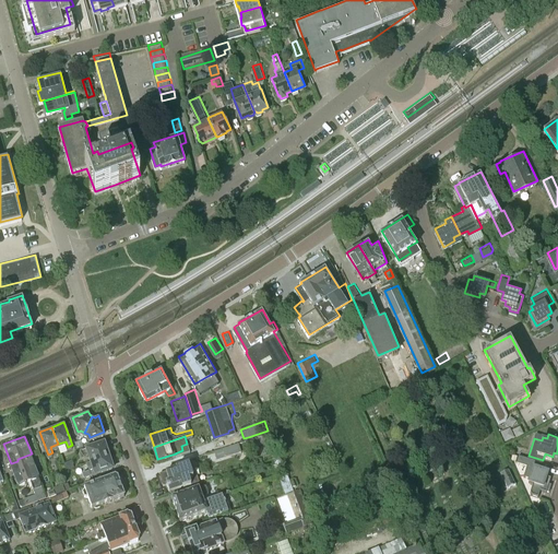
[(92,458),(109,452),(105,439),(82,447),(83,452),(88,450),(92,458)]
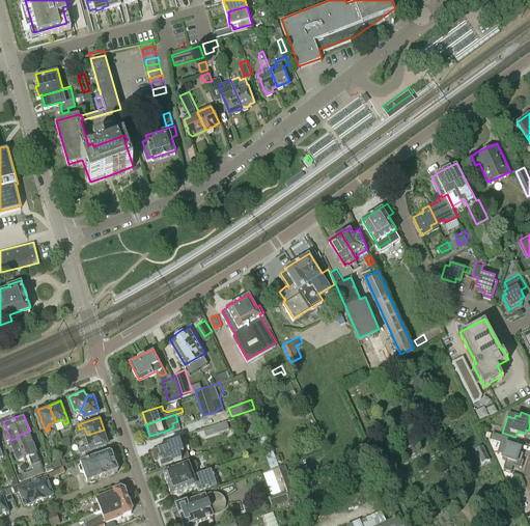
[(230,425),(227,417),(203,425),(206,433),(230,425)]
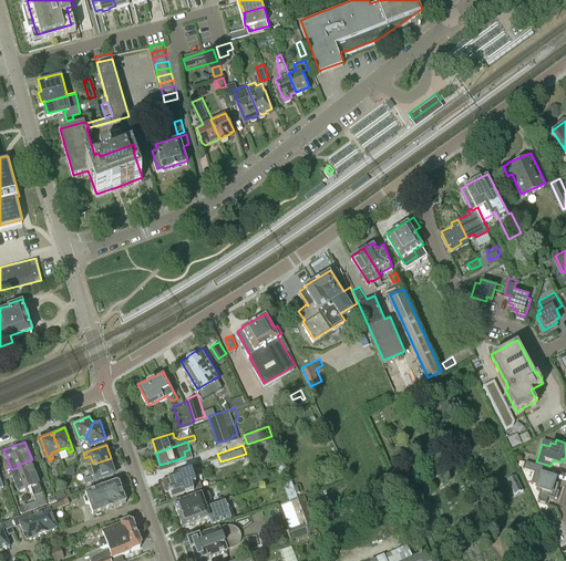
[(93,464),(88,465),(91,473),(84,476),(85,480),(115,470),(111,458),(93,464)]
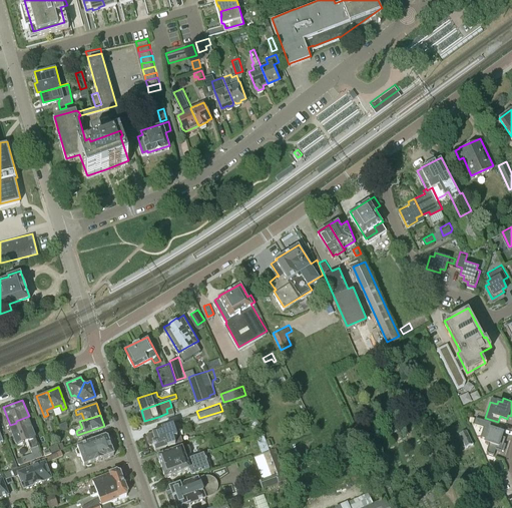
[(476,415),(474,421),(484,424),(481,434),(486,436),(485,439),(489,440),(487,448),(486,450),(488,451),(494,453),(496,447),(502,448),(504,448),(507,441),(504,440),(506,435),(502,434),(503,430),(493,427),(495,421),(485,418),(476,415)]
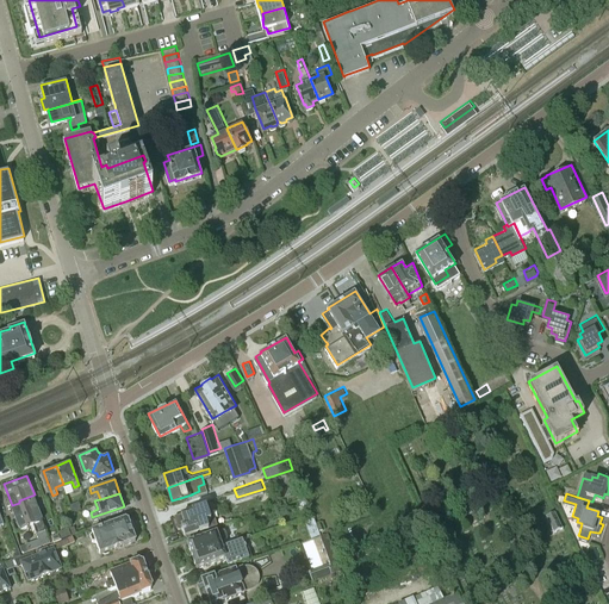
[(19,503),(12,505),(16,515),(39,505),(35,494),(19,500),(19,503)]
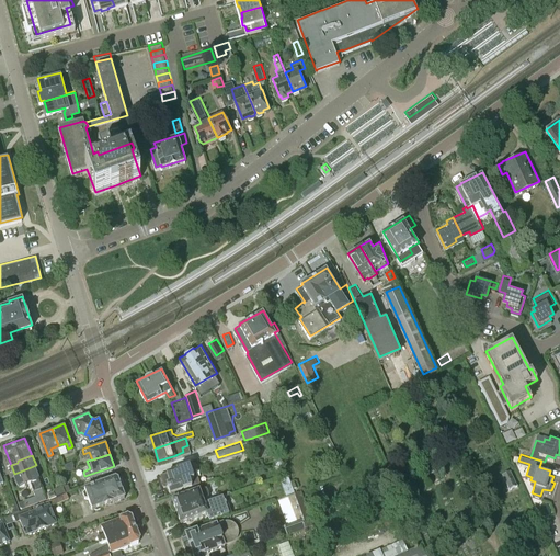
[(171,490),(192,484),(191,477),(194,476),(193,471),(198,469),(195,461),(161,472),(164,481),(168,480),(171,490)]
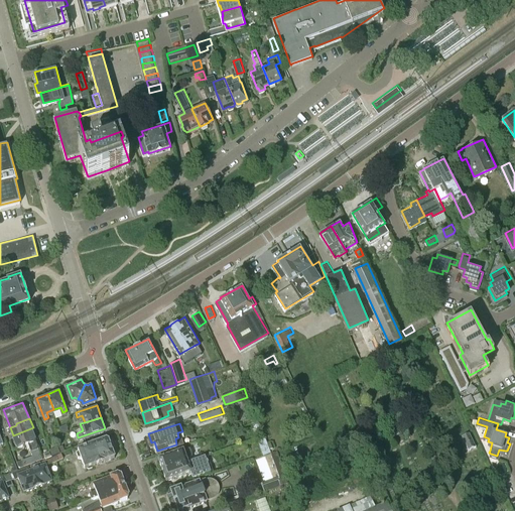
[(33,427),(13,435),(17,445),(28,441),(31,449),(33,453),(22,457),(25,463),(43,456),(42,453),(33,427)]
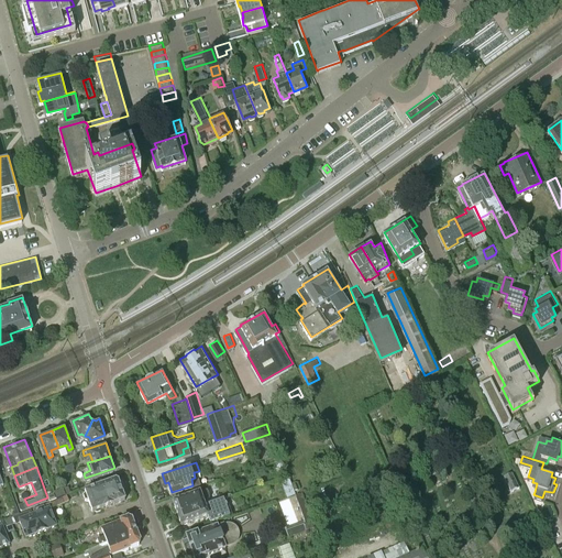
[(504,473),(511,489),(520,484),(513,469),(504,473)]
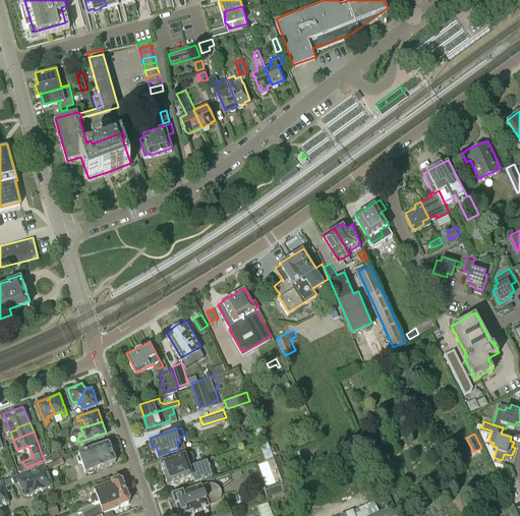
[(108,440),(94,445),(101,464),(116,459),(113,449),(115,448),(116,446),(114,442),(112,441),(110,441),(108,440)]
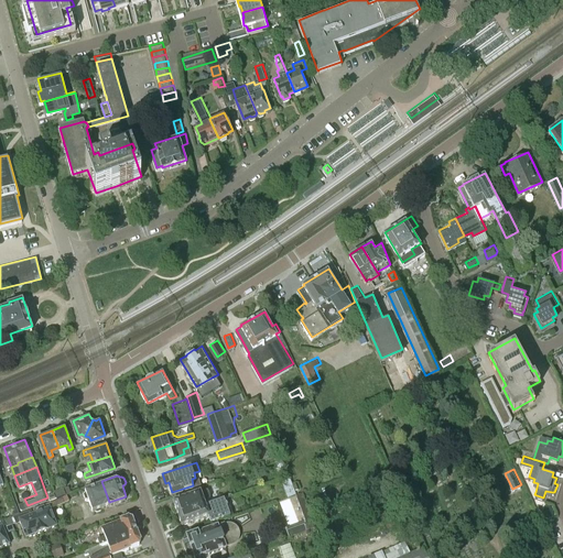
[(179,510),(205,500),(203,495),(209,493),(207,489),(220,484),(218,477),(196,484),(197,490),(174,499),(179,510)]
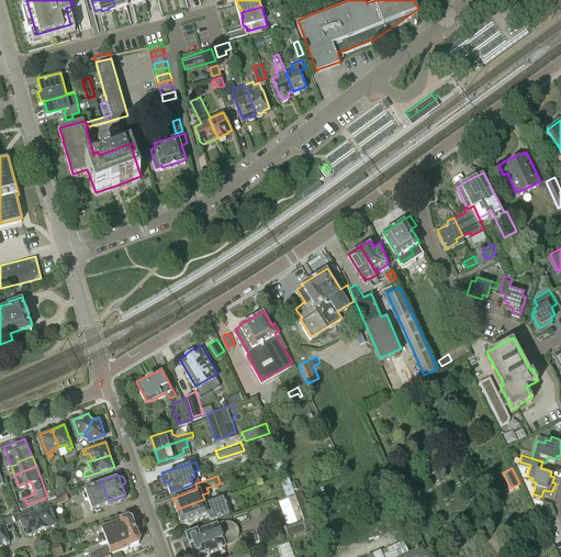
[(109,501),(101,480),(86,487),(86,488),(83,491),(86,496),(89,497),(93,507),(94,507),(97,508),(101,507),(102,503),(109,501)]
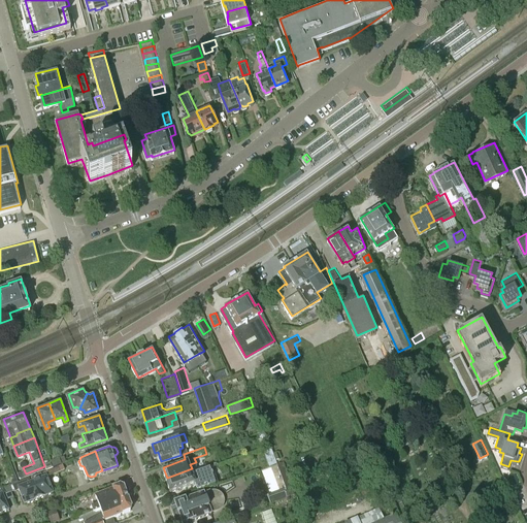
[(62,460),(60,454),(52,457),(53,460),(54,463),(62,460)]
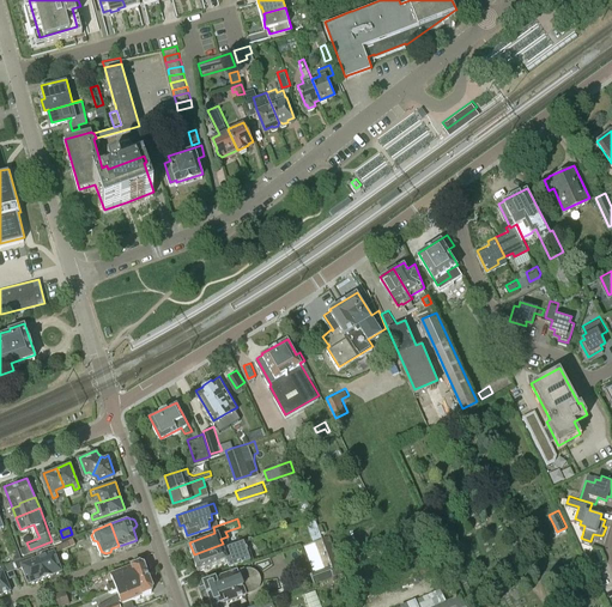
[(321,534),(325,542),(332,539),(328,532),(321,534)]
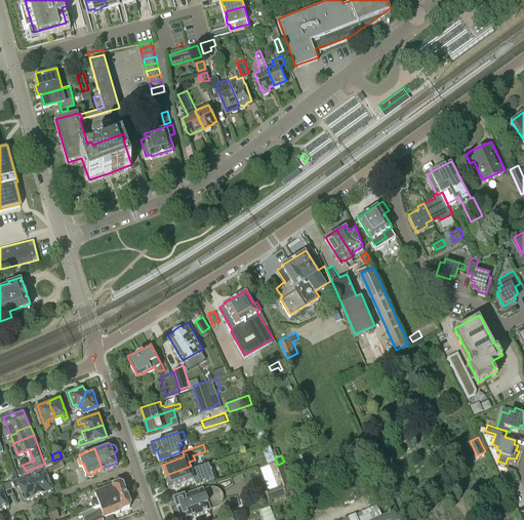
[(169,486),(194,477),(196,484),(214,478),(208,462),(191,468),(191,466),(166,475),(169,486)]
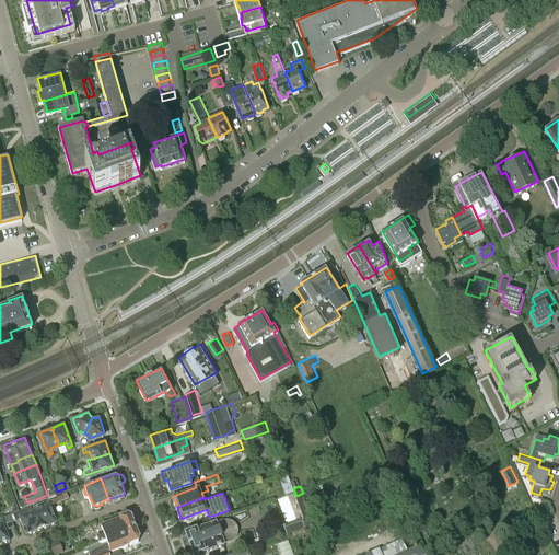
[(19,512),(22,511),(15,496),(9,498),(13,510),(15,515),(15,513),(19,512)]
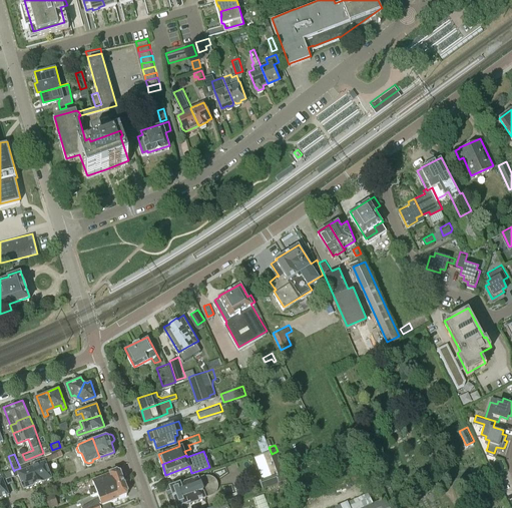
[(46,458),(31,463),(38,481),(53,475),(46,458)]
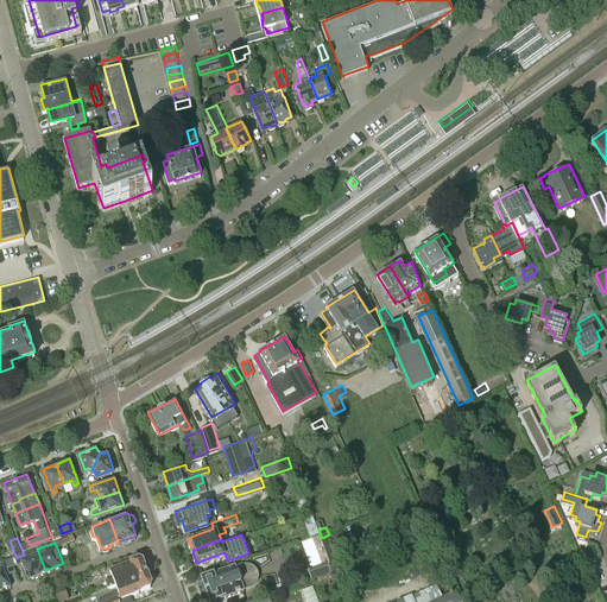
[(24,555),(20,556),(29,576),(45,570),(37,549),(24,555)]
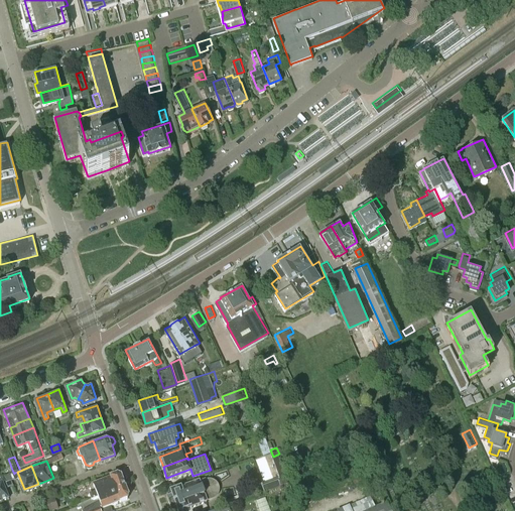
[(279,474),(261,480),(264,488),(288,479),(283,466),(277,468),(279,474)]
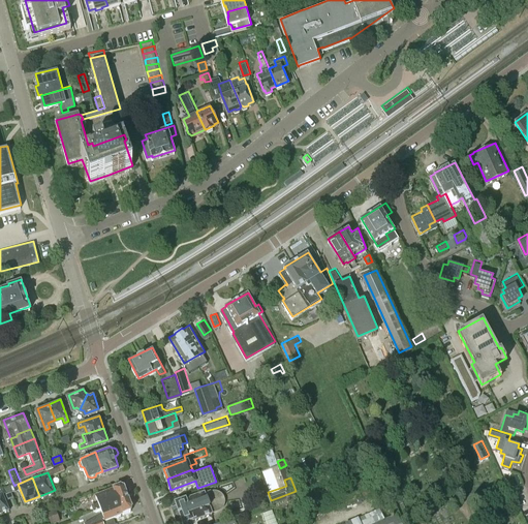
[(3,484),(0,485),(0,511),(10,507),(3,491),(5,490),(7,497),(13,494),(11,489),(16,487),(14,485),(14,486),(12,482),(3,485),(3,484)]
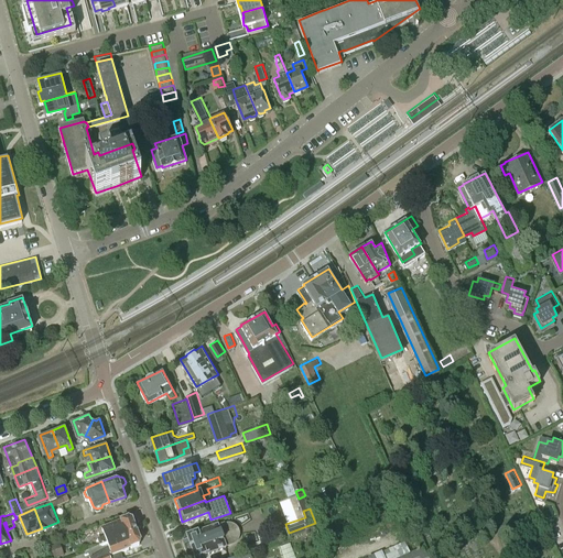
[(107,538),(137,526),(132,515),(129,514),(103,525),(105,532),(98,535),(100,542),(107,538)]
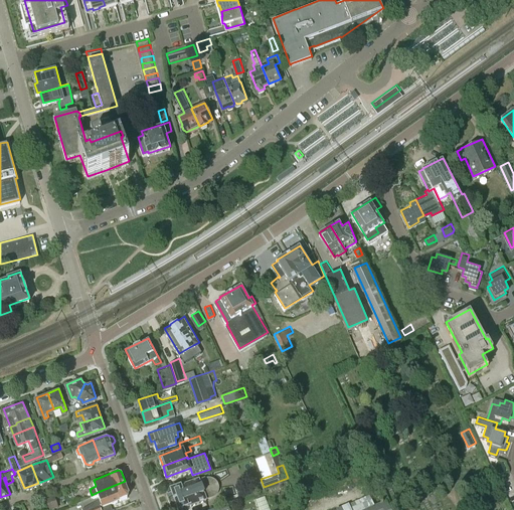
[(177,505),(178,508),(206,497),(206,495),(212,493),(215,491),(217,487),(217,484),(216,480),(213,477),(210,476),(206,477),(205,474),(170,487),(171,490),(167,492),(172,507),(177,505)]
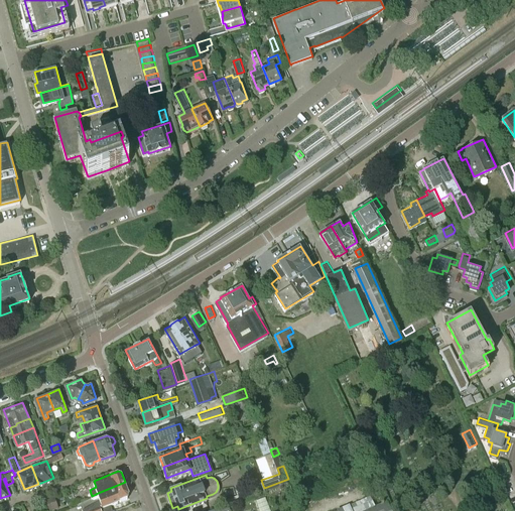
[(98,493),(100,497),(83,507),(84,510),(104,510),(113,507),(111,502),(128,495),(129,492),(125,482),(98,493)]
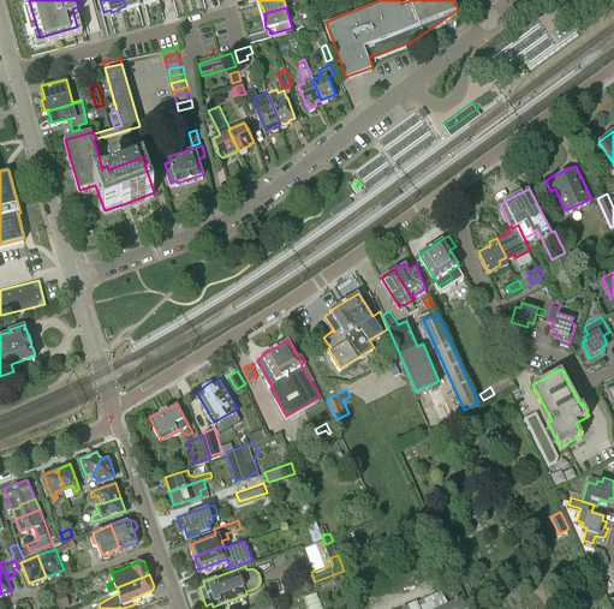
[(304,590),(311,608),(323,605),(316,586),(304,590)]
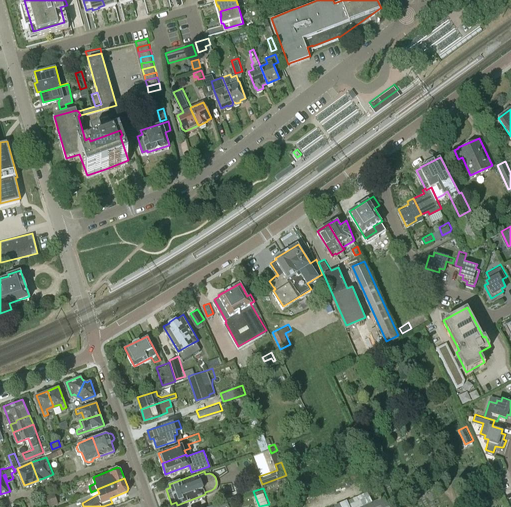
[(45,492),(50,504),(59,500),(55,489),(45,492)]
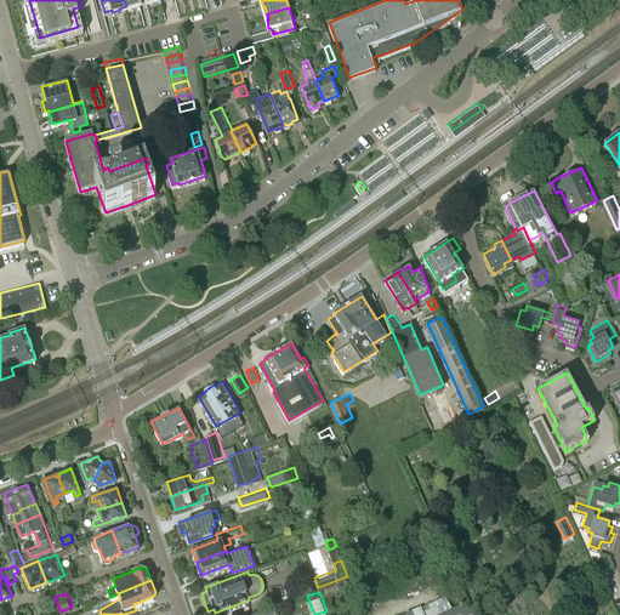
[(467,599),(430,614),(473,614),(470,605),(467,601),(467,599)]
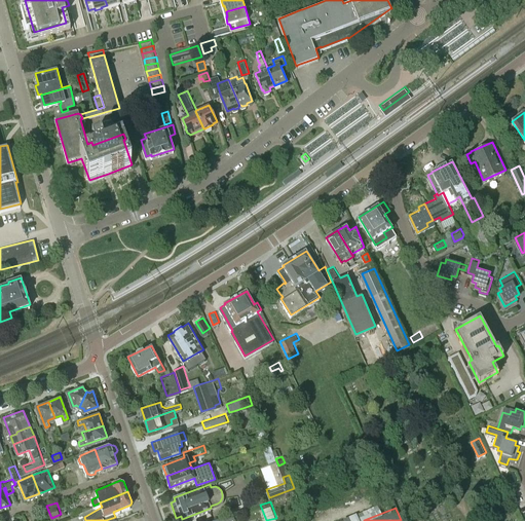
[(226,520),(235,516),(233,511),(212,519),(213,520),(212,520),(226,520)]
